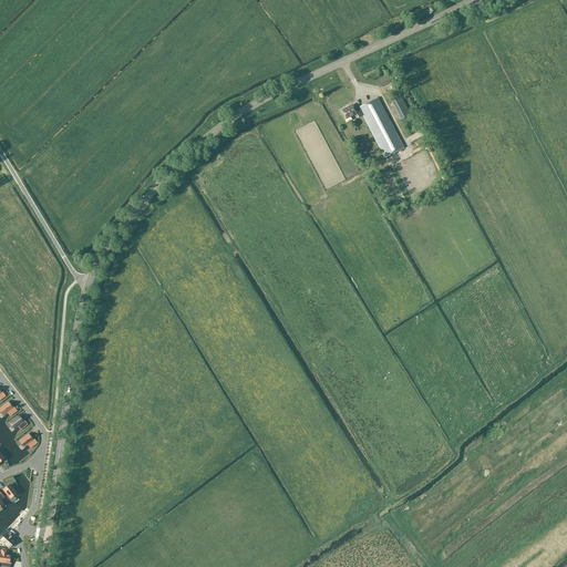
[(389,76),(377,83),(379,88),(391,81),(389,76)]
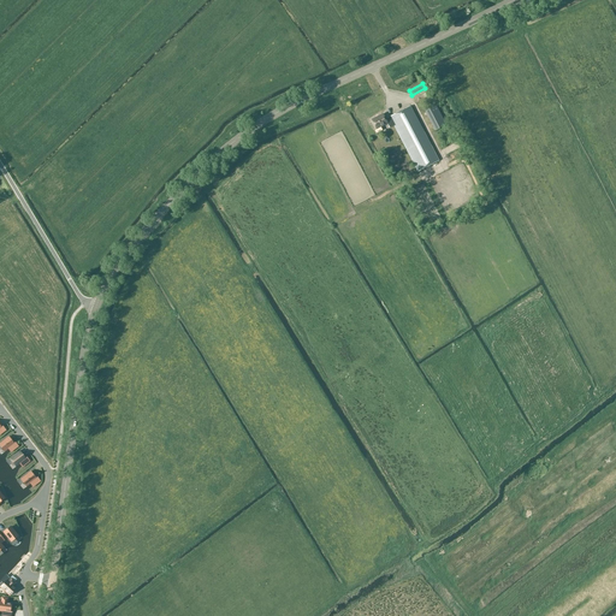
[(372,120),(377,129),(374,130),(377,134),(383,130),(381,128),(388,124),(390,129),(394,126),(418,172),(439,160),(410,106),(385,119),(383,114),(372,120)]
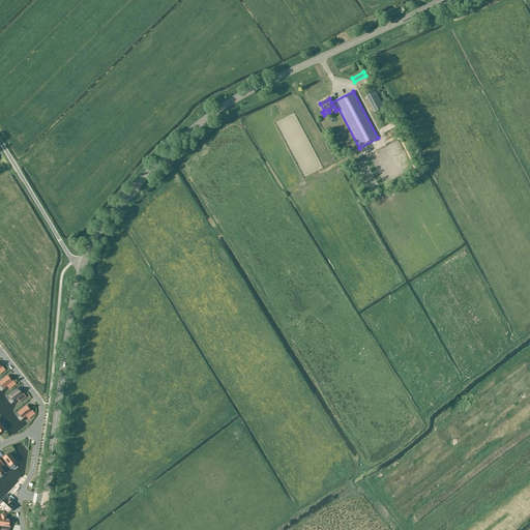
[(375,92),(365,96),(374,113),(383,108),(375,92)]
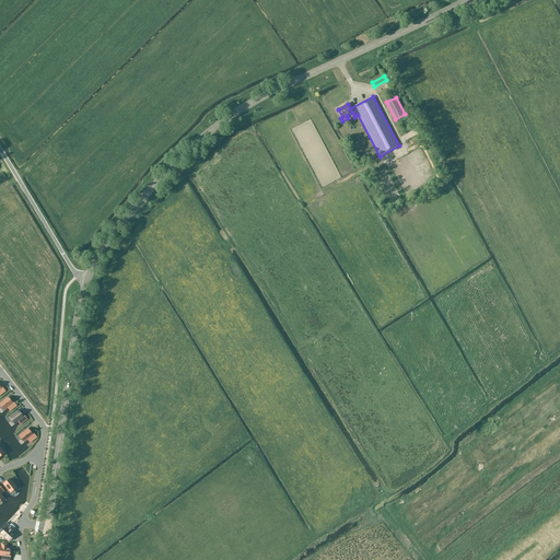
[(1,400),(0,401),(0,405),(2,407),(4,410),(7,408),(12,404),(8,397),(4,399),(2,401),(1,400)]
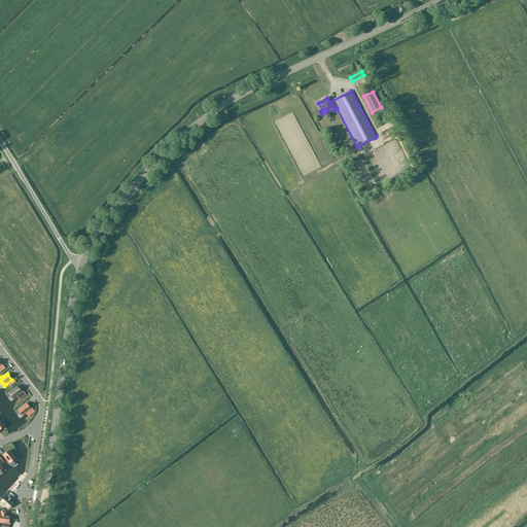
[(11,390),(8,392),(9,393),(11,396),(13,398),(16,396),(22,392),(16,387),(14,389),(11,390)]
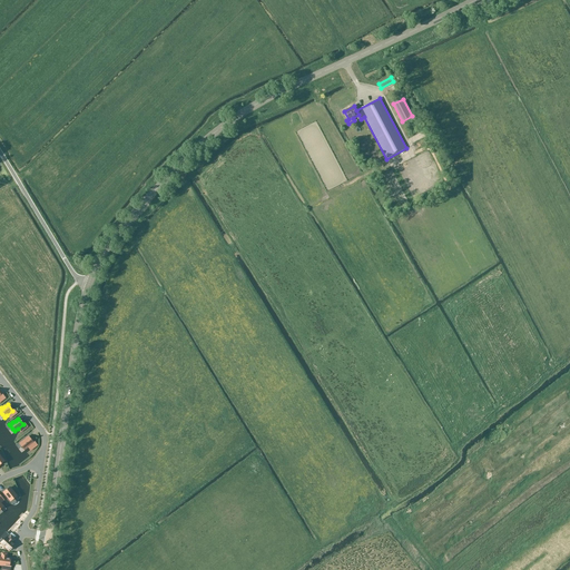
[(22,440),(19,442),(20,443),(22,446),(25,450),(28,448),(32,443),(28,436),(26,439),(22,441),(22,440)]
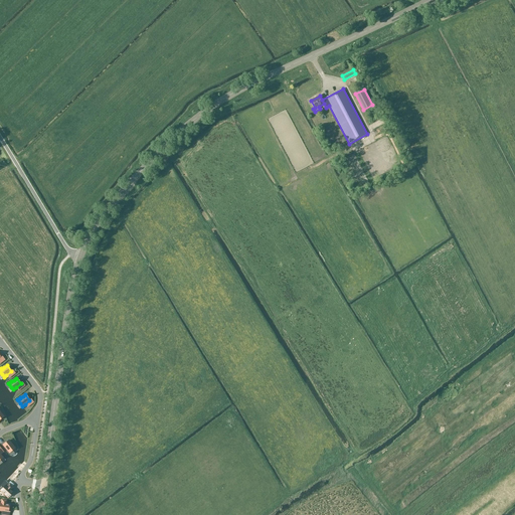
[(9,441),(3,445),(5,448),(7,450),(6,451),(8,453),(9,453),(12,451),(15,449),(9,441)]
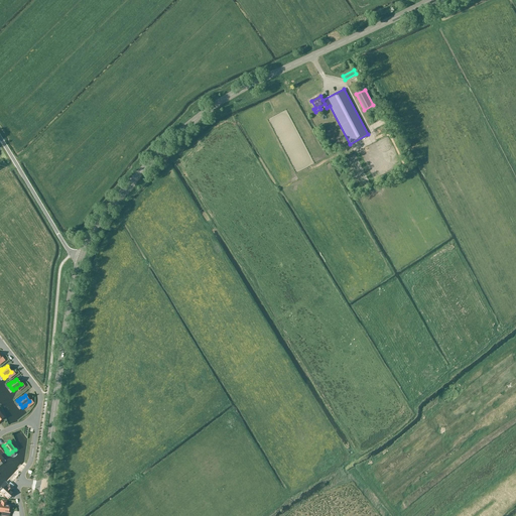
[(6,482),(0,487),(0,491),(8,499),(13,493),(10,491),(13,489),(12,488),(14,486),(10,482),(8,484),(6,482)]
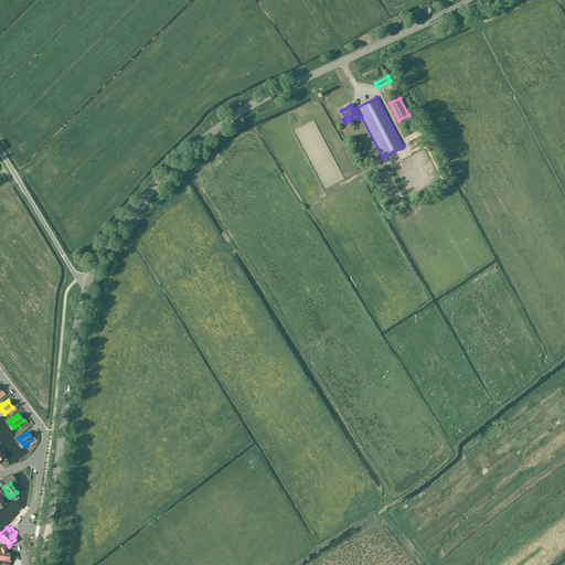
[(0,560),(2,561),(9,562),(9,561),(10,553),(7,553),(7,548),(2,548),(1,552),(0,552),(0,560)]
